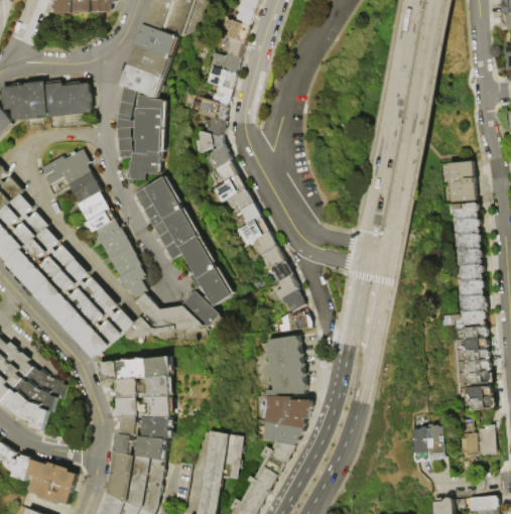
[(115,0),(115,2),(110,2),(110,11),(79,12),(79,13),(75,13),(75,12),(62,12),(62,13),(57,13),(57,12),(55,12),(55,8),(54,8),(54,3),(56,3),(56,0),(61,0),(115,0)]
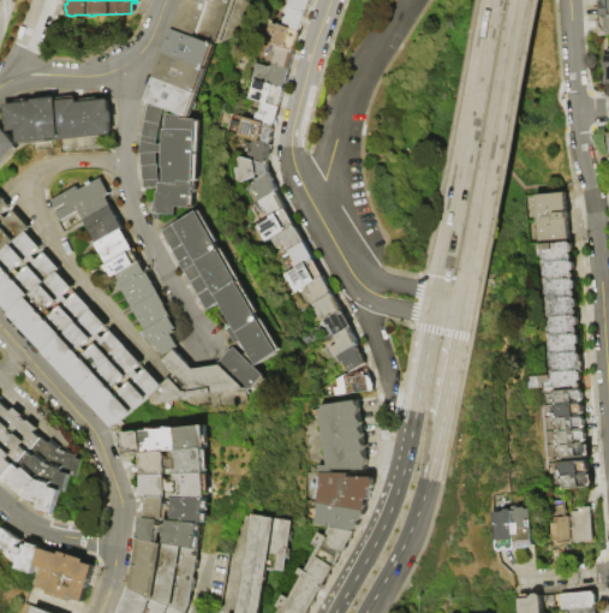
[(232,0),(218,45),(214,43),(172,28),(180,0),(232,0)]
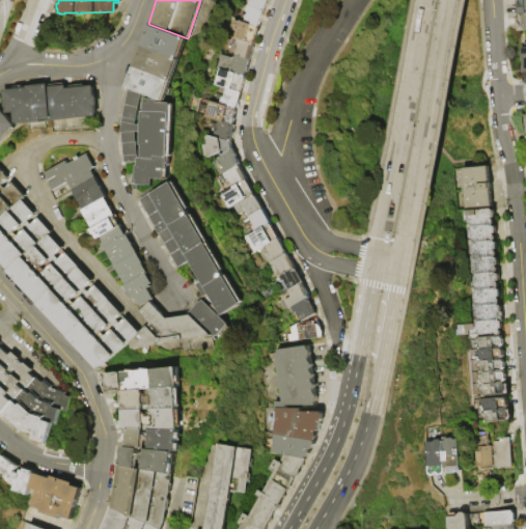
[(264,0),(261,8),(245,2),(246,0),(264,0)]
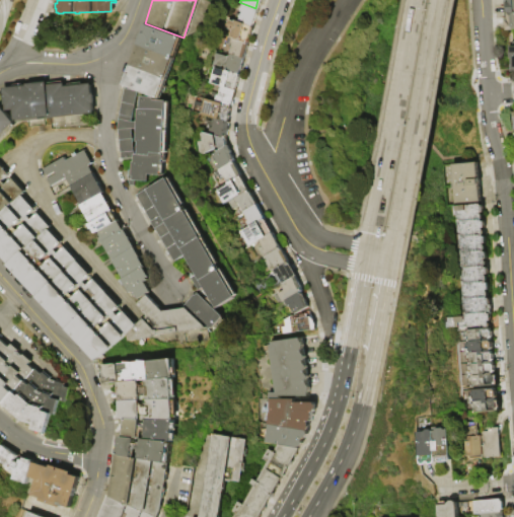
[(513,0),(513,28),(504,29),(503,20),(505,20),(505,12),(502,12),(501,0),(513,0)]
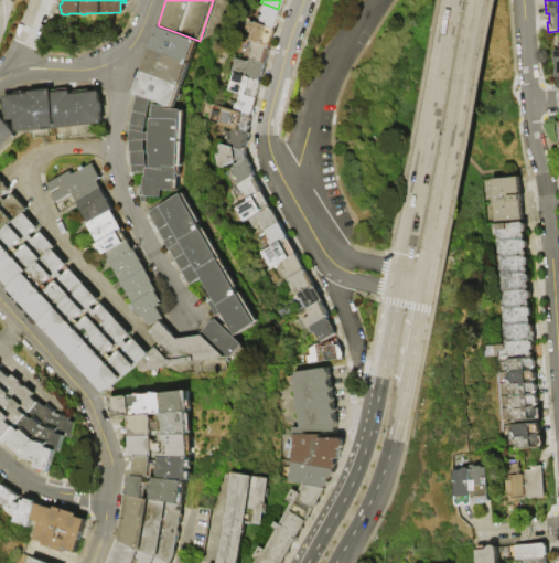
[(278,9),(270,28),(255,22),(259,12),(257,11),(260,2),(278,9)]
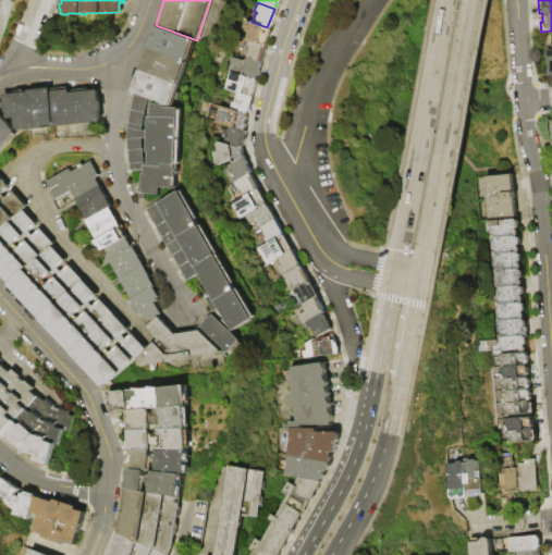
[(248,21),(252,22),(267,27),(267,28),(270,28),(267,36),(266,35),(262,42),(265,44),(264,46),(245,39),(244,39),(246,32),(238,29),(242,20),(248,22),(248,21)]
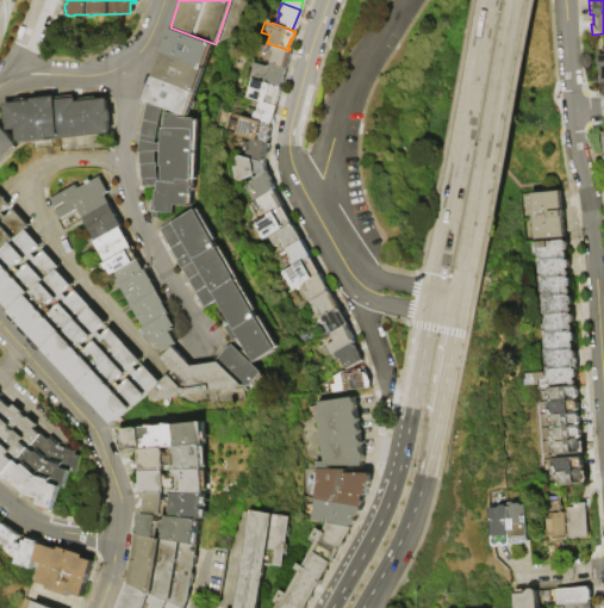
[(212,43),(203,72),(157,55),(167,28),(170,28),(212,43)]
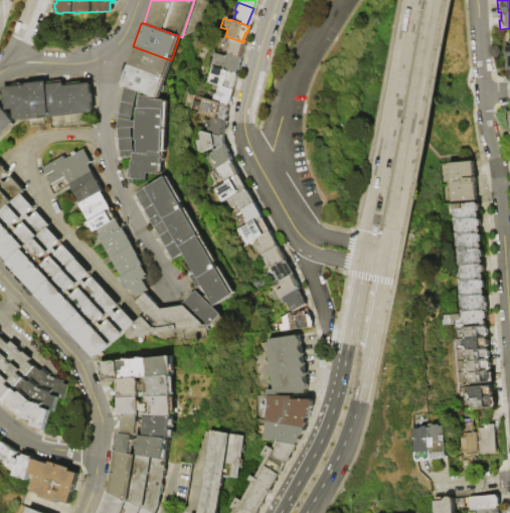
[(226,36),(243,42),(237,59),(223,55),(227,43),(225,42),(226,36)]
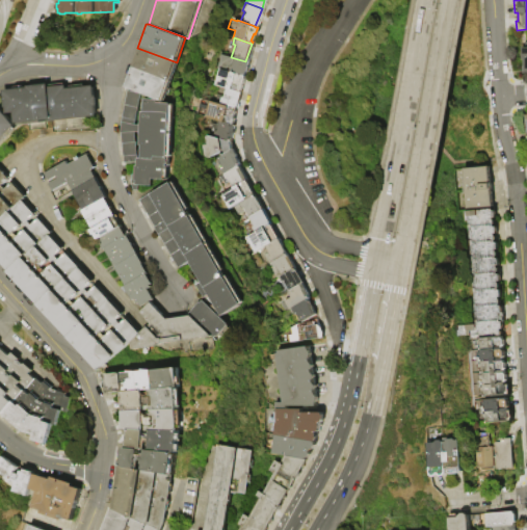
[(518,47),(522,47),(521,42),(526,41),(526,73),(522,73),(521,59),(519,59),(518,47)]
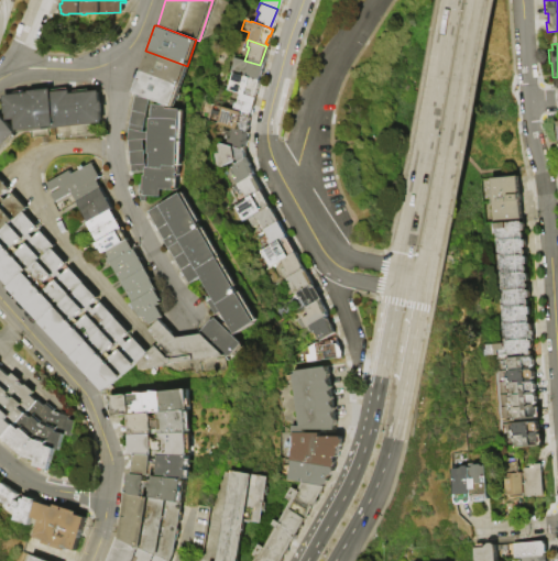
[(187,66),(179,87),(138,73),(145,51),(187,66)]
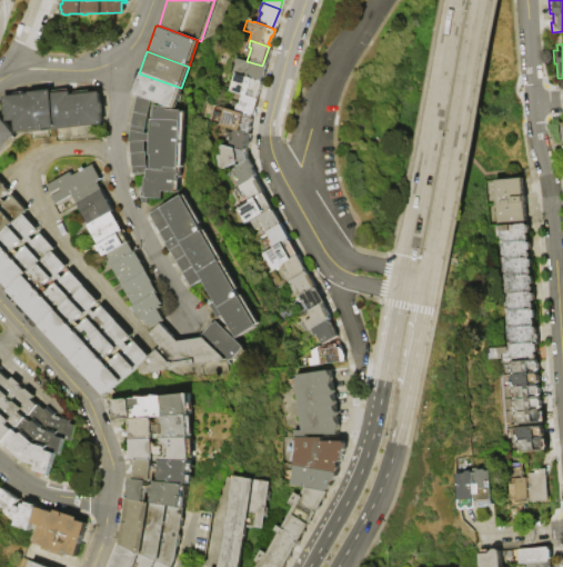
[(263,67),(258,82),(231,73),(227,72),(232,57),(247,61),(262,66),(263,67)]
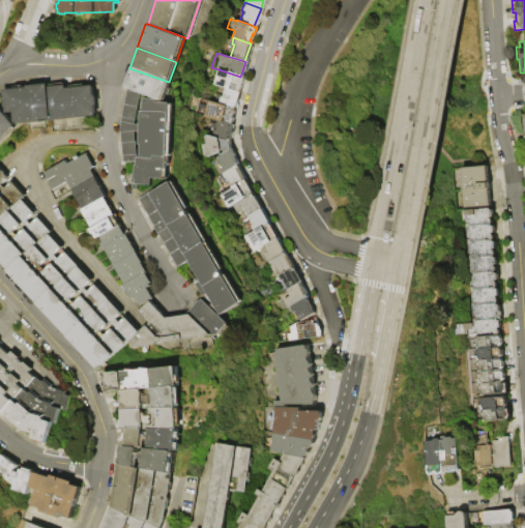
[(169,82),(163,100),(123,86),(129,68),(169,82)]
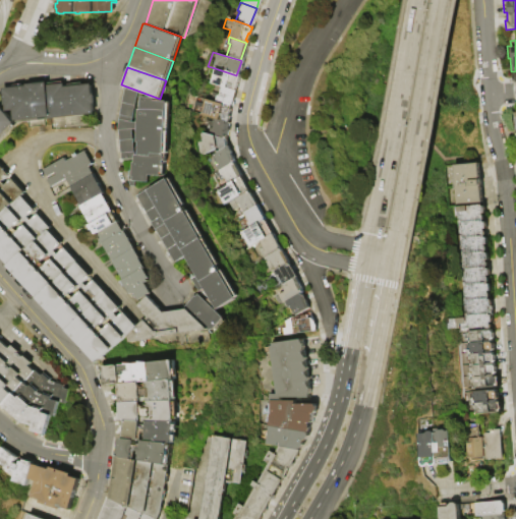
[(236,75),(231,91),(219,87),(207,82),(212,67),(236,75)]
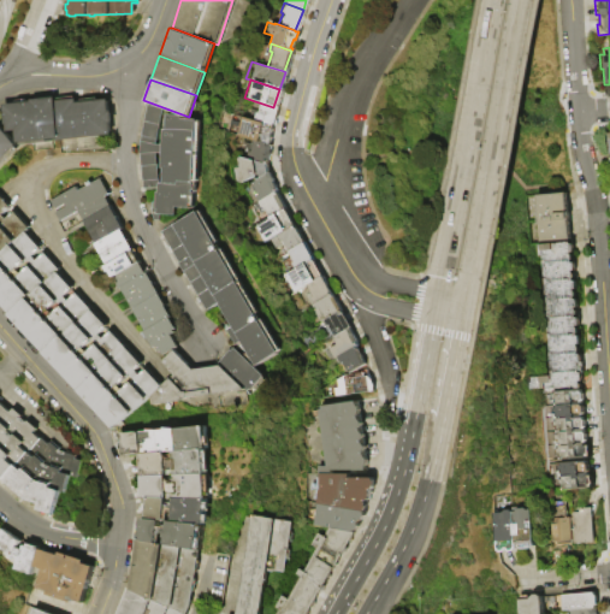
[(106,98),(110,134),(54,141),(54,137),(16,142),(13,129),(4,130),(0,104),(29,100),(29,99),(53,95),(54,100),(73,98),(75,102),(106,98)]
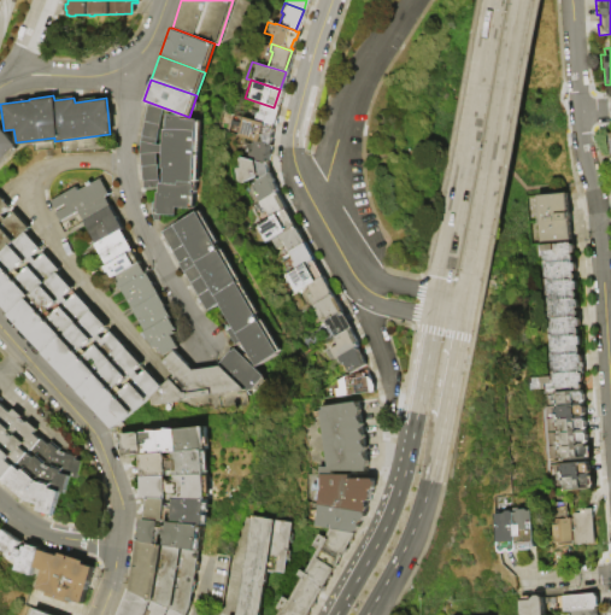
[(276,107),(271,126),(251,119),(253,112),(256,112),(259,103),(274,107),(276,107)]
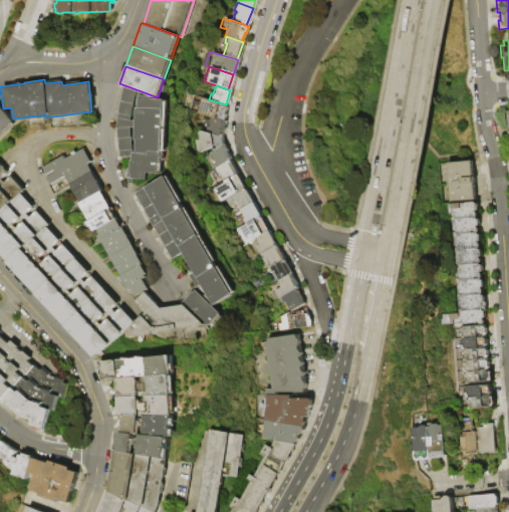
[(121,86),(135,89),(128,119),(135,119),(134,126),(129,126),(131,156),(117,157),(114,129),(115,116),(121,86)]
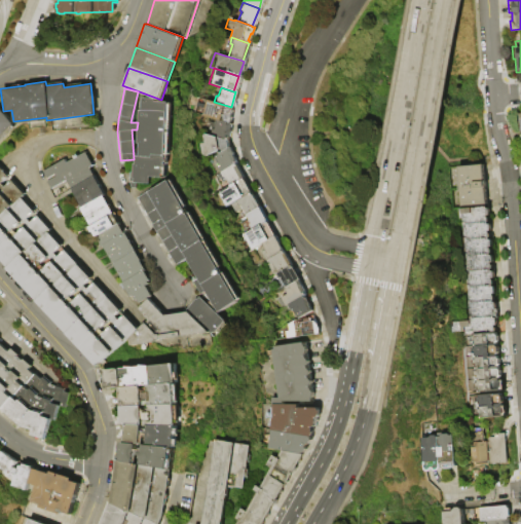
[(171,102),(168,154),(163,153),(163,156),(164,156),(164,166),(162,166),(162,177),(147,177),(147,183),(134,183),(134,187),(126,187),(127,173),(132,173),(132,163),(134,163),(134,155),(138,155),(138,143),(137,143),(137,129),(138,122),(138,110),(140,111),(141,97),(155,98),(154,101),(168,101),(166,102),(171,102)]
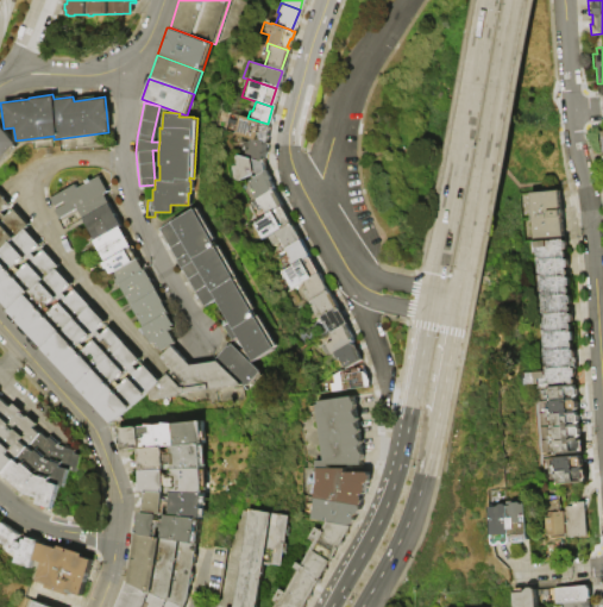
[(231,133),(236,114),(247,118),(268,124),(269,124),(264,142),(247,137),(231,133)]
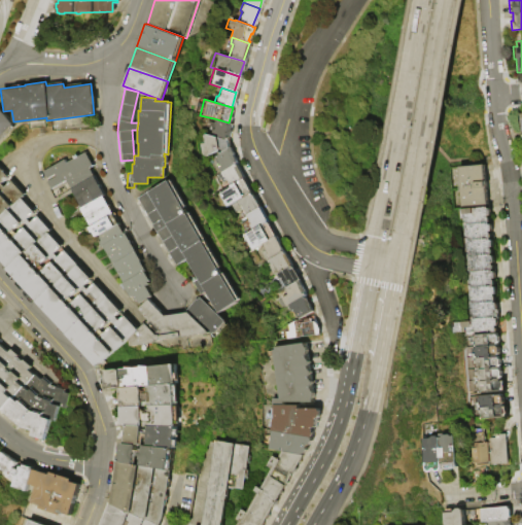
[(0,109),(13,124),(0,136),(0,109)]
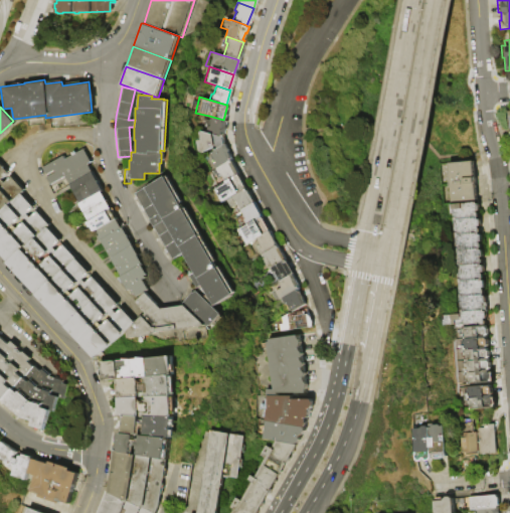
[(224,120),(222,126),(224,126),(221,137),(219,137),(195,130),(198,118),(208,120),(209,116),(223,120),(224,120)]
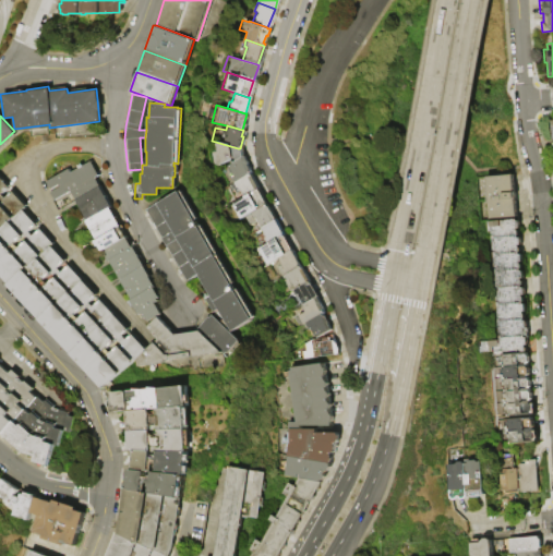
[(208,152),(214,150),(212,141),(238,148),(240,156),(228,158),(212,167),(208,152)]
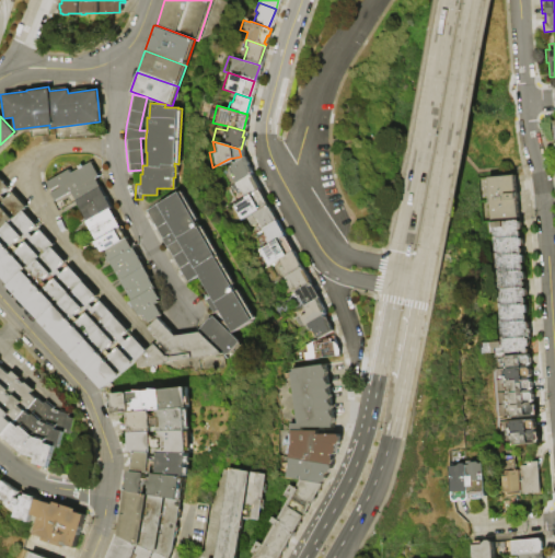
[(226,165),(230,163),(229,159),(241,157),(242,155),(246,163),(244,163),(250,172),(249,173),(232,183),(228,176),(231,175),(226,165)]
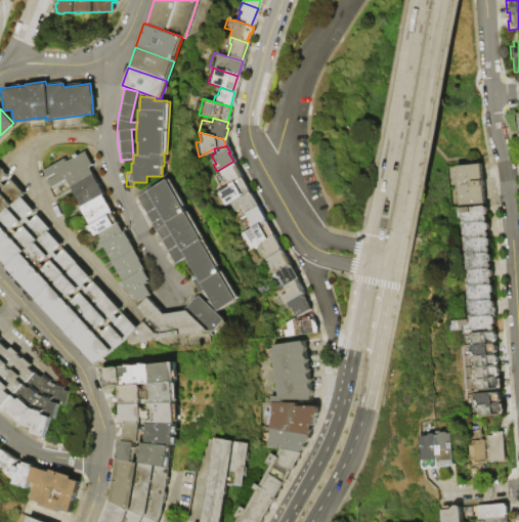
[(217,171),(232,162),(241,176),(240,176),(226,184),(221,175),(219,176),(217,171)]
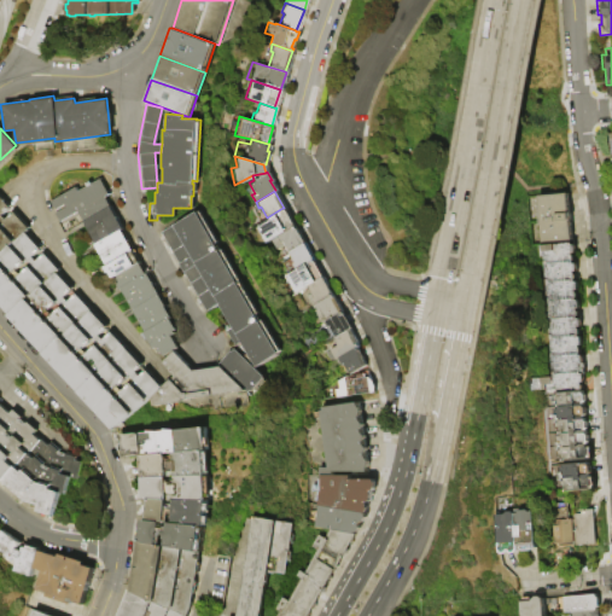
[(536,196),(569,193),(571,240),(540,243),(536,196)]
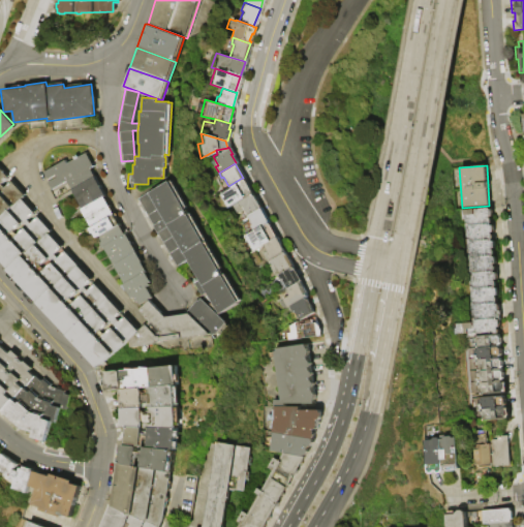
[(0,172),(5,177),(0,181),(0,186),(2,188),(9,181),(23,194),(20,197),(0,215),(0,172)]
